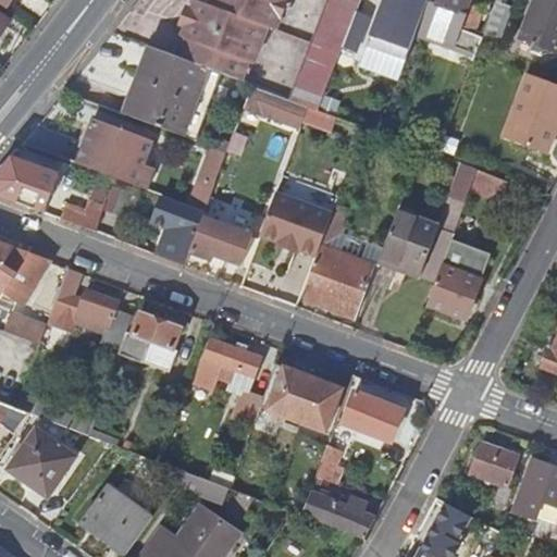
[(189,38),(247,61),(252,63),(268,24),(210,3),(202,0),(196,0),(182,36),(189,38)]
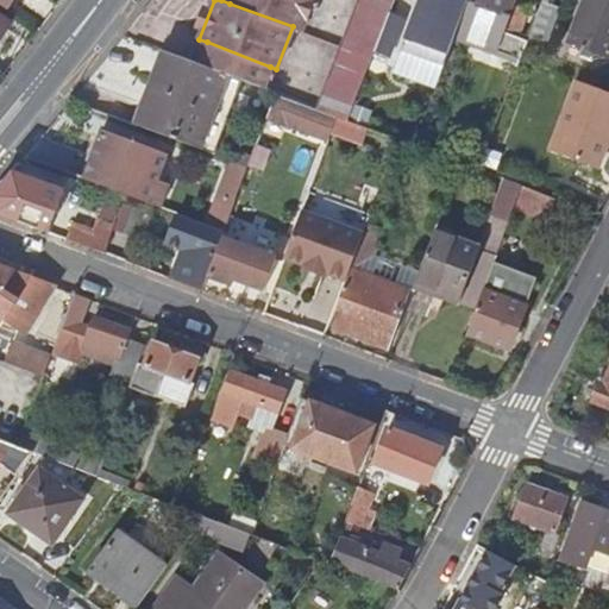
[(231,0),(230,4),(293,26),(300,29),(311,0),(231,0)]
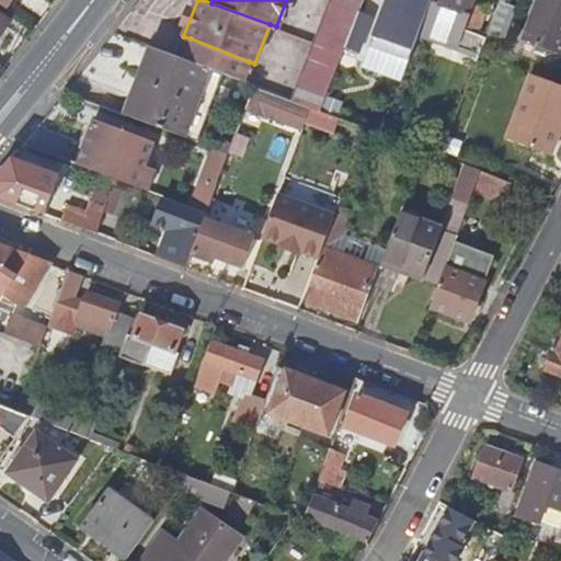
[(342,52),(343,46),(359,53),(373,15),(357,10),(361,0),(330,0),(315,42),(342,52)]
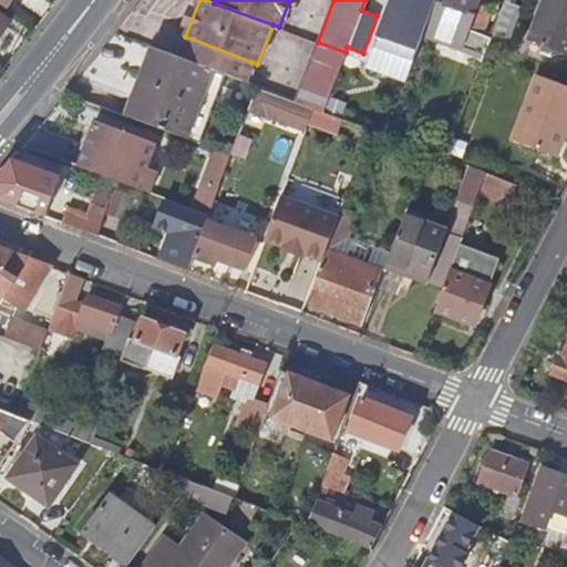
[(413,57),(420,39),(431,10),(434,0),(388,0),(373,41),(413,57)]
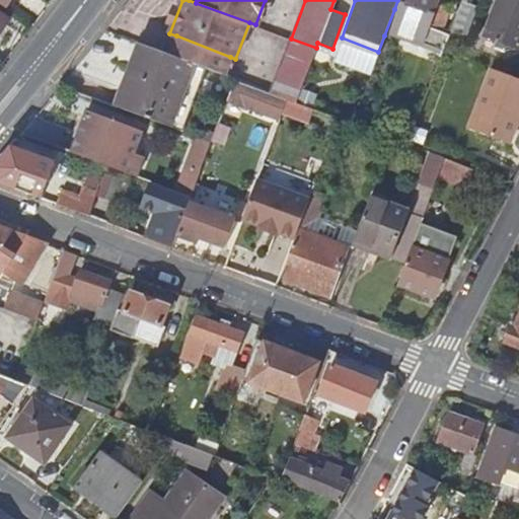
[(400,0),(397,10),(394,9),(384,35),(440,57),(444,45),(448,35),(440,31),(448,9),(435,3),(435,0),(400,0)]
